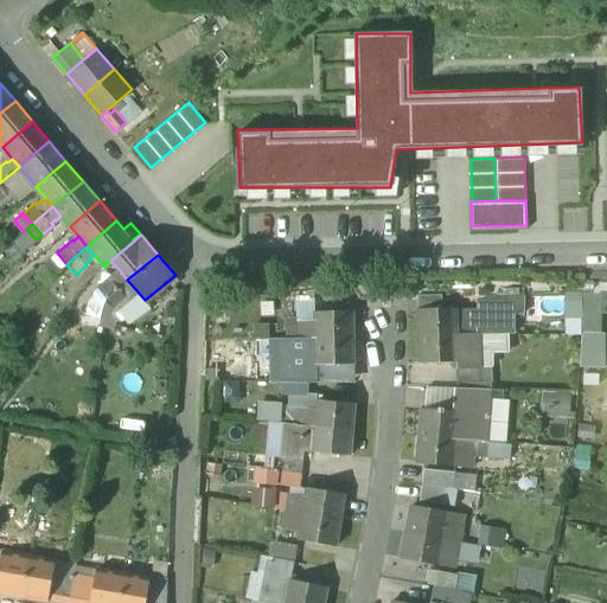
[(114,273),(97,286),(107,297),(127,280),(120,270),(115,274),(114,273)]
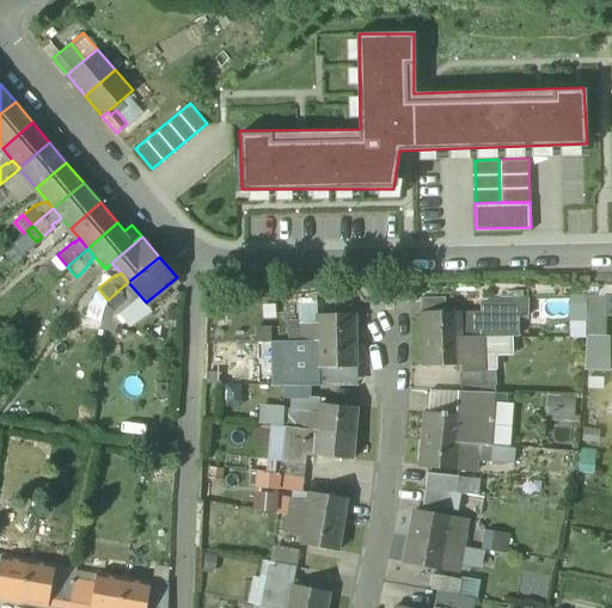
[(128,282),(108,300),(117,311),(138,293),(128,282)]
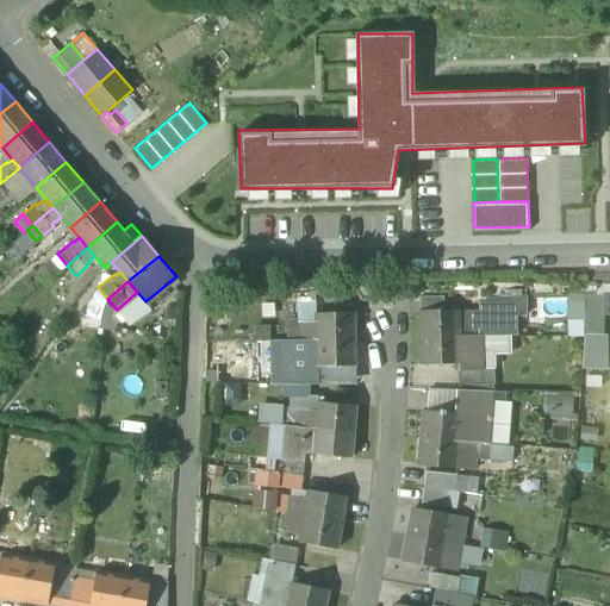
[(609,289),(570,289),(570,333),(584,333),(584,366),(609,366),(609,312),(609,311),(609,289)]
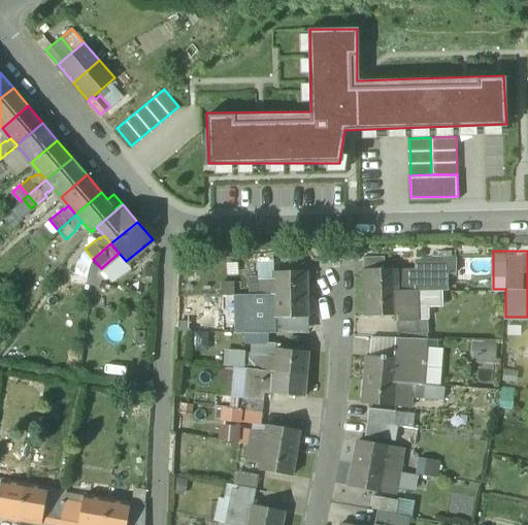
[(363,268),(384,268),(384,255),(363,256),(363,268)]
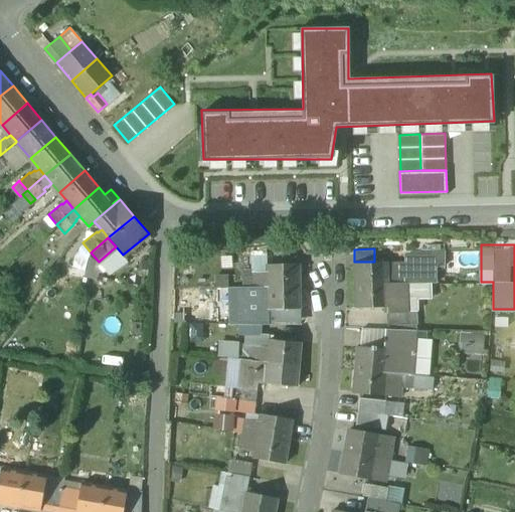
[(445,249),(404,248),(404,258),(407,258),(407,265),(402,265),(403,282),(436,282),(436,280),(427,280),(427,267),(436,267),(437,264),(444,265),(445,249)]
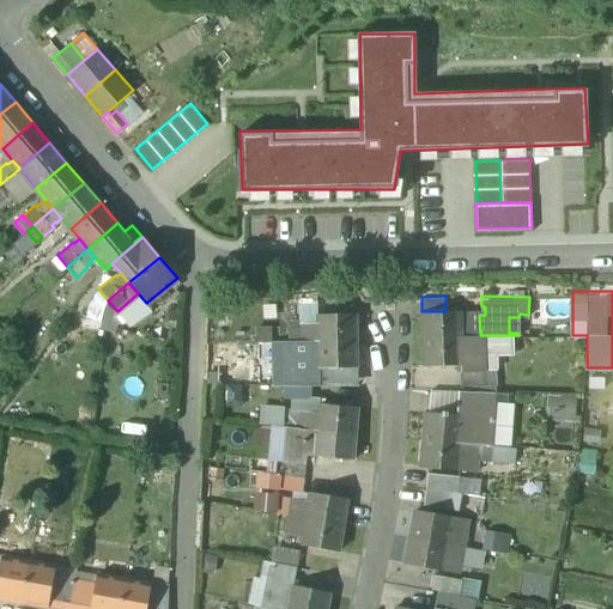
[(445,311),(422,311),(422,338),(462,336),(462,312),(461,310),(445,311)]
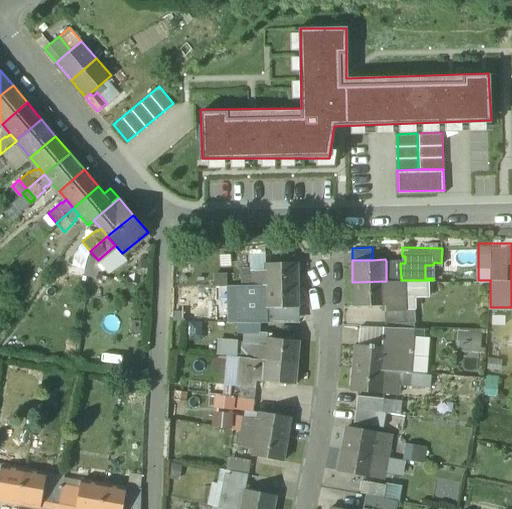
[(297,260),(264,261),(265,268),(265,283),(298,283),(297,260)]
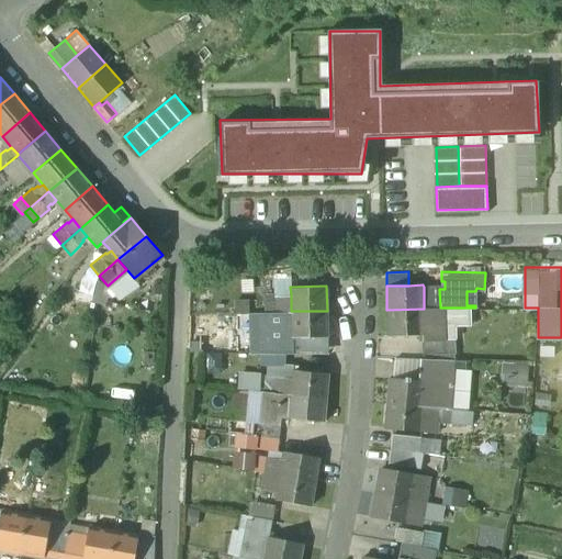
[(439,286),(424,287),(424,309),(438,309),(438,308),(440,308),(439,289),(439,286)]
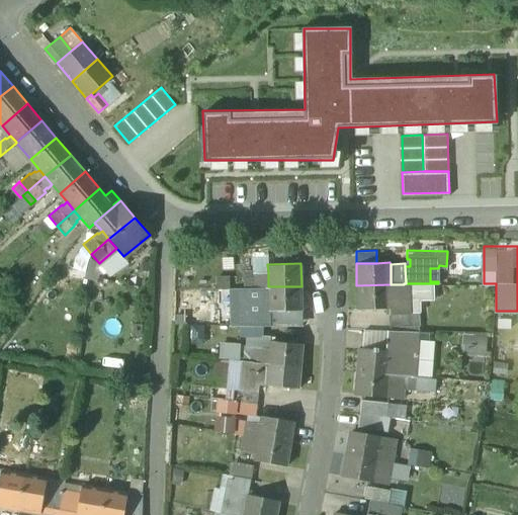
[(268,271),(253,272),(254,287),(268,286),(268,271)]
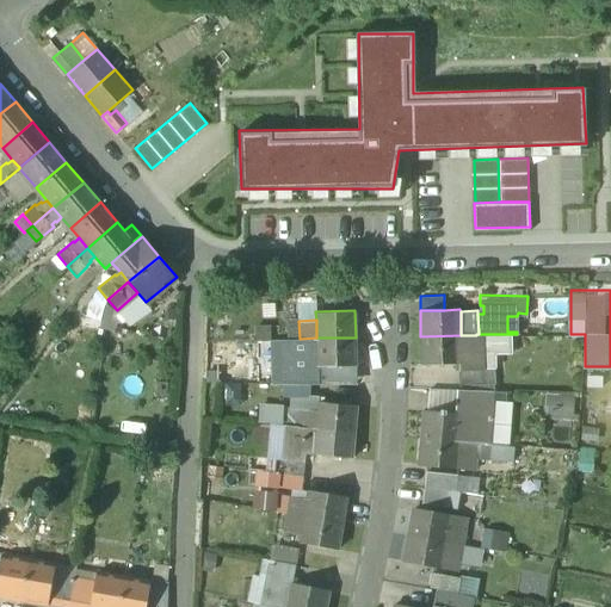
[(461,335),(420,336),(421,363),(461,361),(460,353),(461,335)]
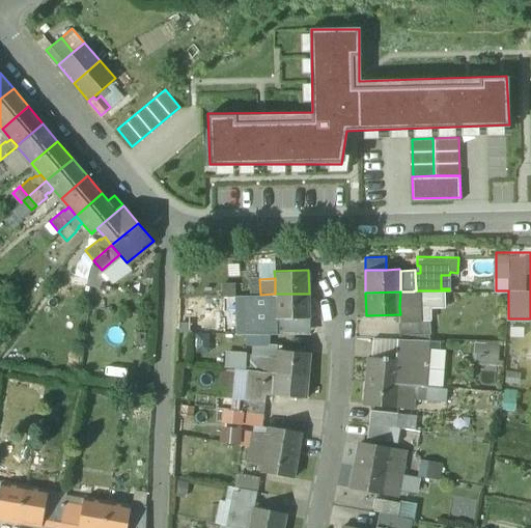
[(414,292),(400,292),(399,307),(415,307),(414,292)]
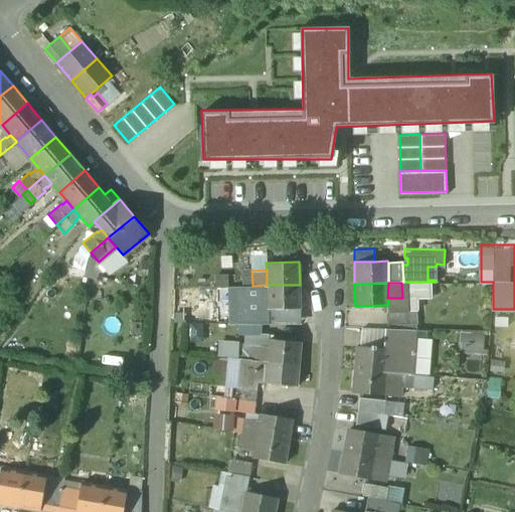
[(269,323),(268,308),(267,285),(252,286),(228,287),(230,322),(239,323),(262,323),(269,323)]
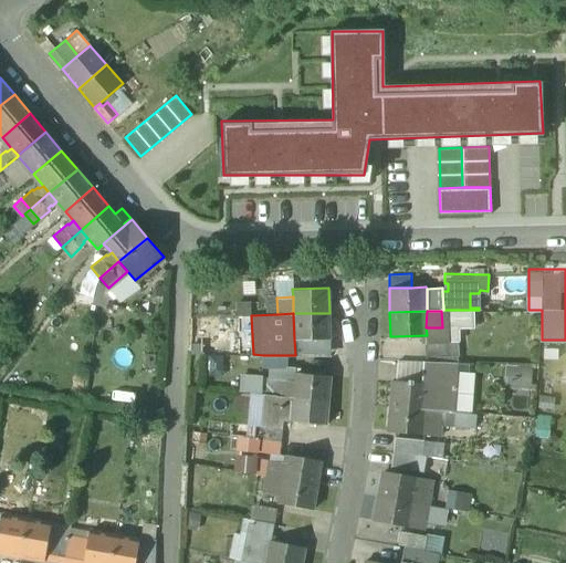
[(329,313),(293,313),(294,339),(329,337),(329,313)]
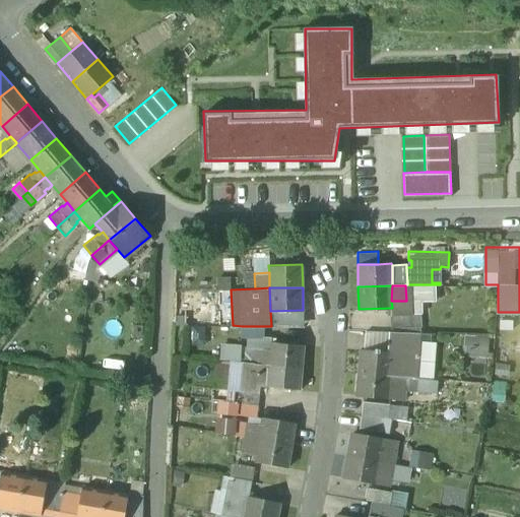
[(303,310),(270,311),(271,326),(303,326),(303,310)]
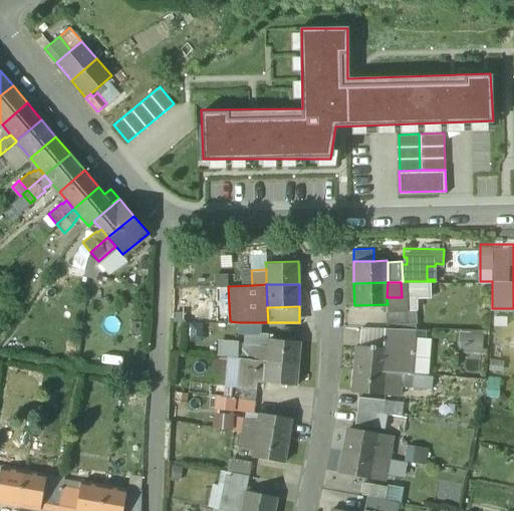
[(261,322),(239,322),(239,333),(261,333),(261,322)]
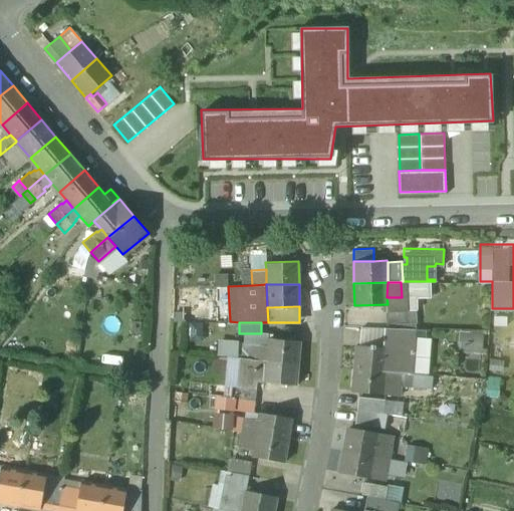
[(427,328),(384,326),(382,346),(354,343),(352,366),(401,371),(410,372),(412,351),(414,351),(415,336),(426,336),(427,328)]
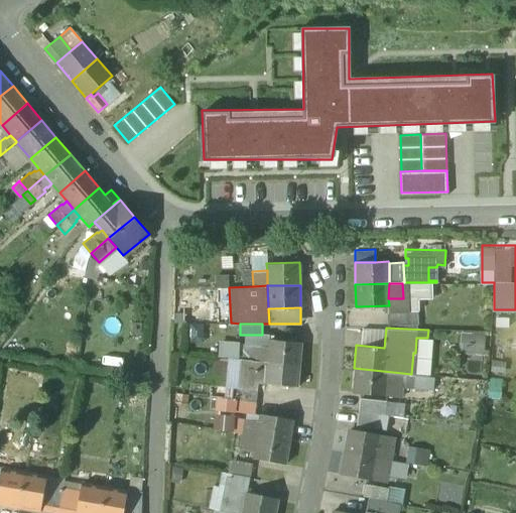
[(463,329),(463,349),(488,350),(488,329),(463,329)]
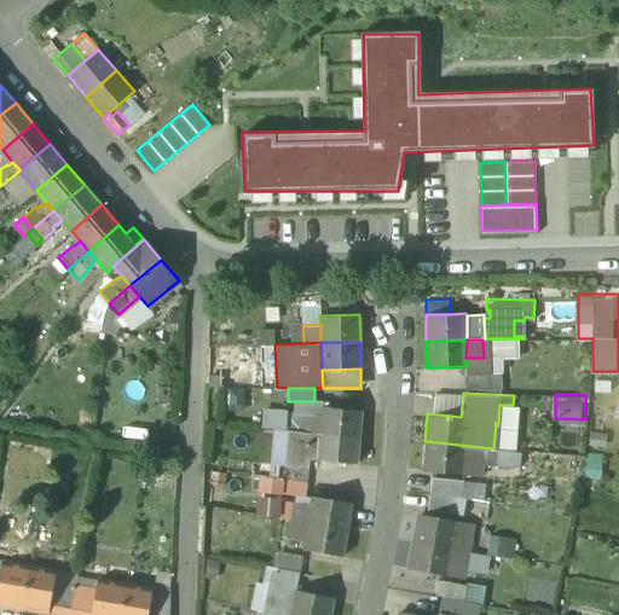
[(513,405),(499,405),(498,423),(496,423),(493,448),(512,450),(515,410),(513,405)]
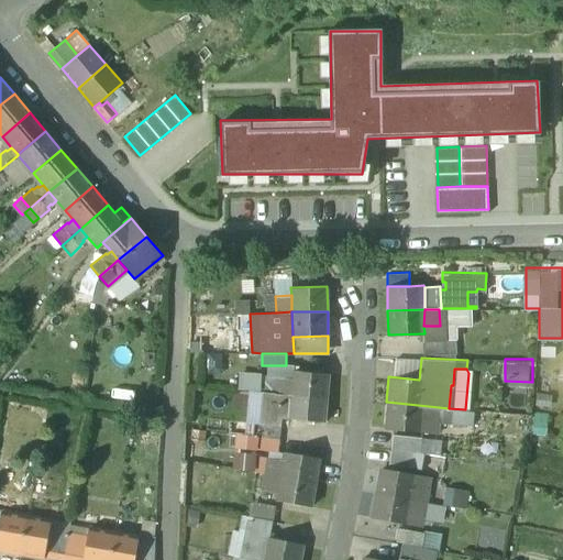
[(328,373),(294,370),(293,377),(290,393),(326,396),(328,373)]
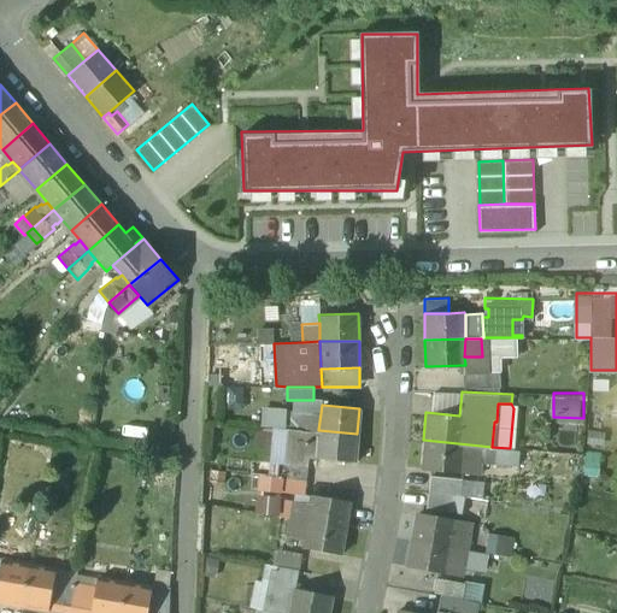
[(125,432),(150,434),(150,411),(127,410),(125,432)]
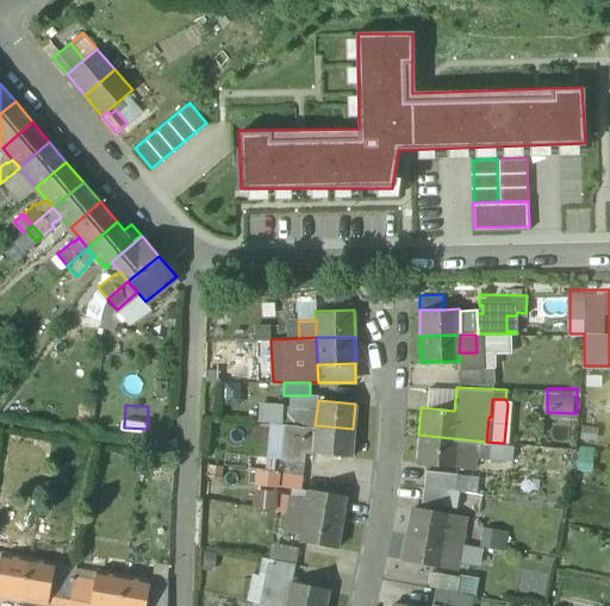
[(299,406),(284,405),(282,423),(284,423),(297,424),(299,406)]
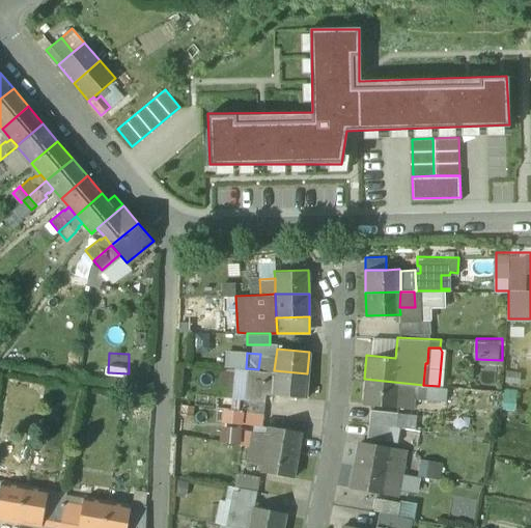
[(276,356),(260,354),(258,369),(274,370),(276,356)]
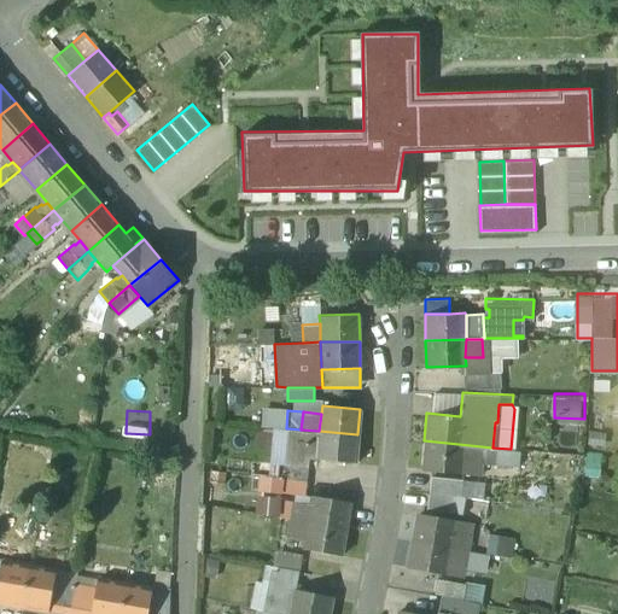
[(301,430),(287,428),(285,463),(307,466),(307,457),(355,461),(357,434),(319,431),(301,430)]
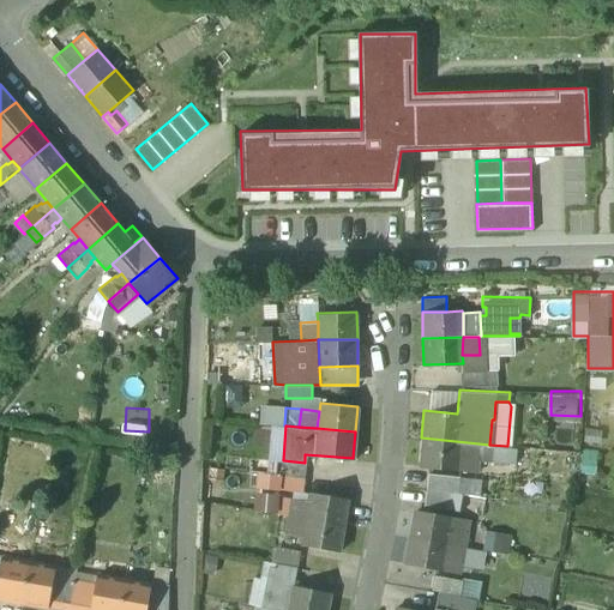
[(462,441),(422,438),(420,464),(459,469),(459,460),(462,441)]
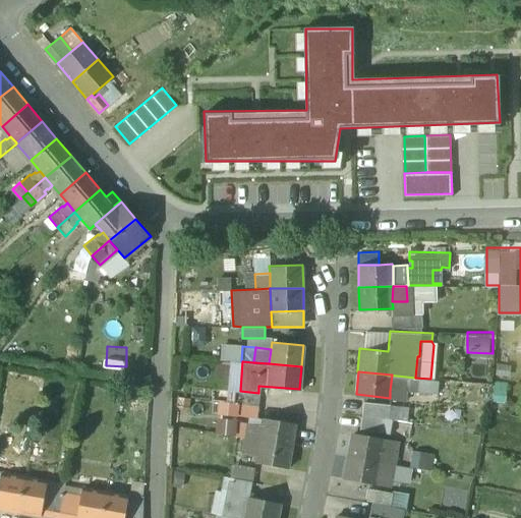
[(406,377),(392,375),(390,391),(404,392),(406,377)]
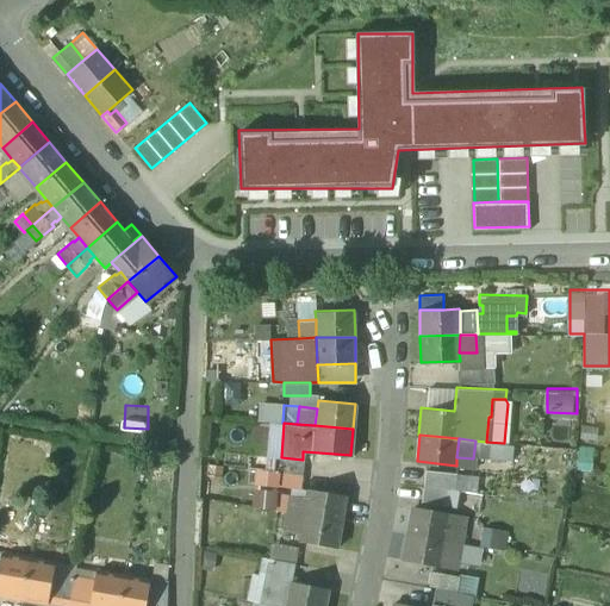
[(275,457),(247,455),(246,468),(274,472),(275,457)]
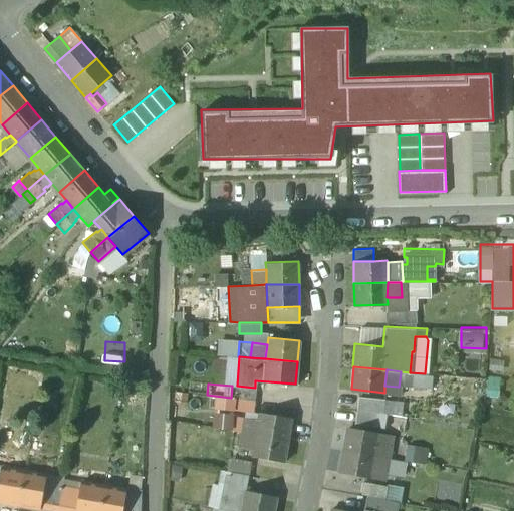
[(237,386),(232,386),(231,398),(254,400),(255,388),(237,386)]
